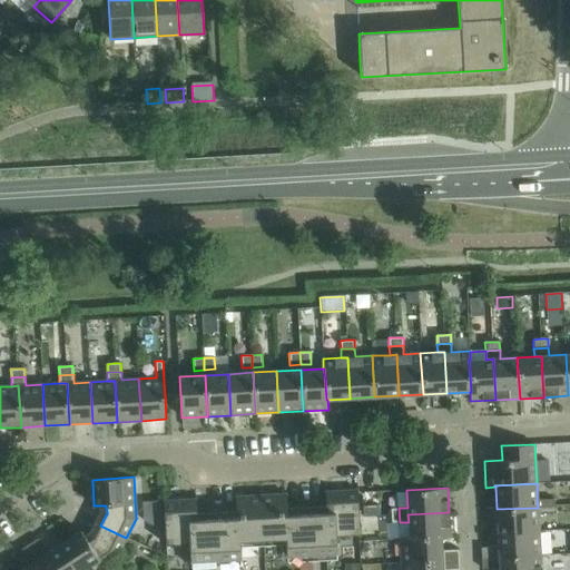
[(357,490),(325,492),(326,505),(326,512),(335,512),(336,536),(360,533),(357,490)]
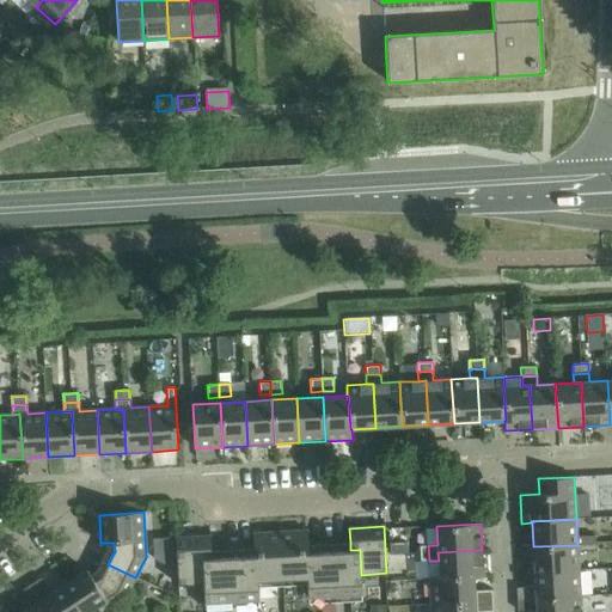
[(307,531),(280,532),(282,579),(306,577),(307,597),(335,595),(332,551),(308,552),(307,531)]
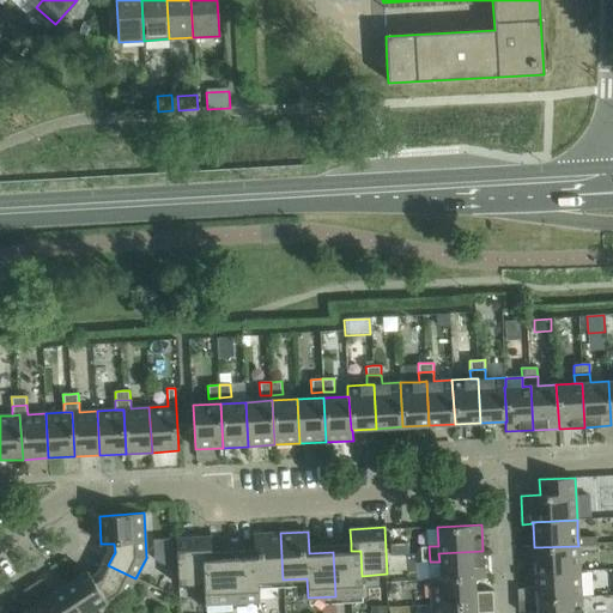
[(231,602),(259,601),(258,582),(283,580),(280,533),(253,534),(254,557),(229,558),(231,602)]
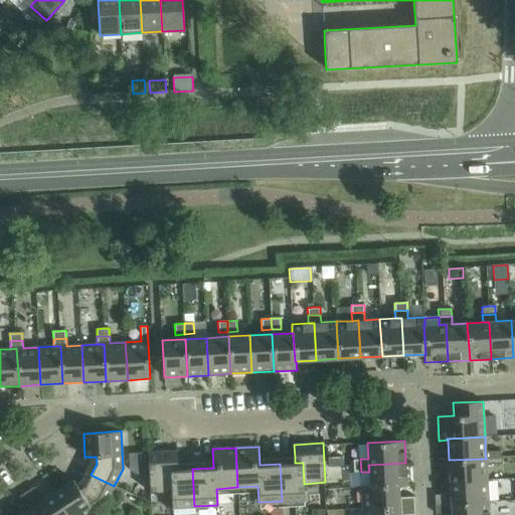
[(174,507),(172,465),(177,465),(177,451),(148,453),(150,492),(171,491),(172,507),(174,507)]
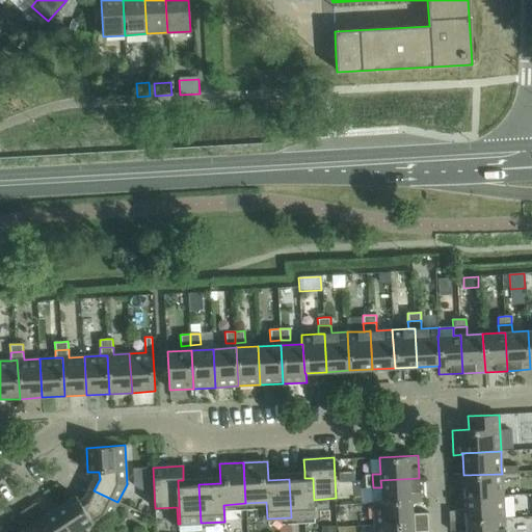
[(517,466),(509,467),(510,479),(517,479),(517,466)]
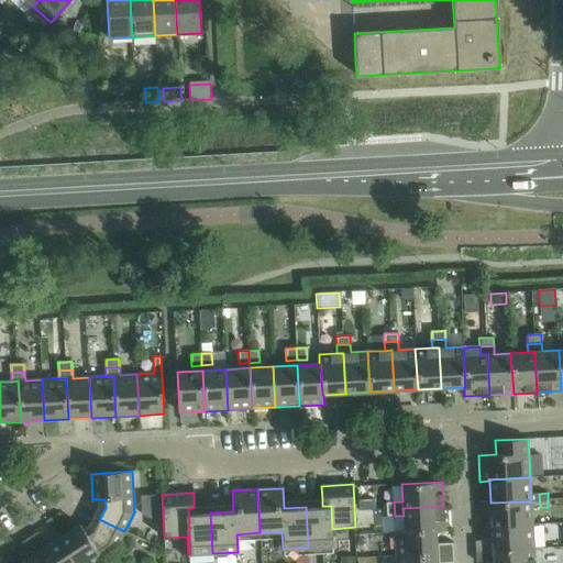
[(531,501),(490,503),(492,527),(532,525),(531,508),(540,507),(539,494),(530,494),(531,501)]
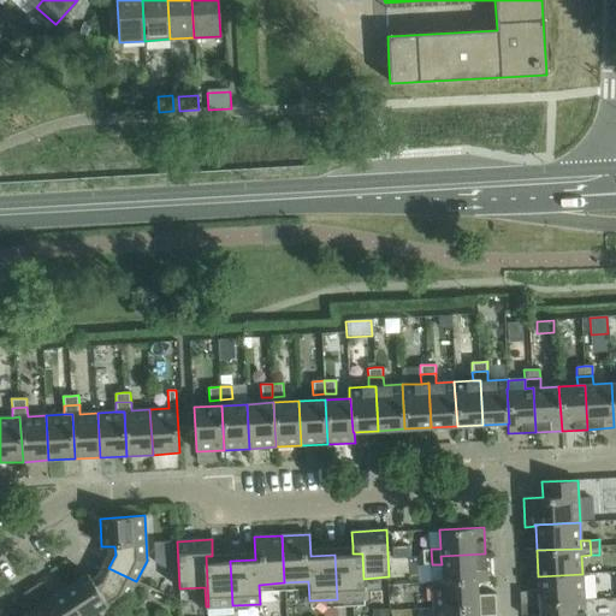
[(353,546),(335,548),(335,555),(337,599),(337,606),(365,605),(363,598),(365,598),(363,579),(362,554),(353,554),(353,546)]
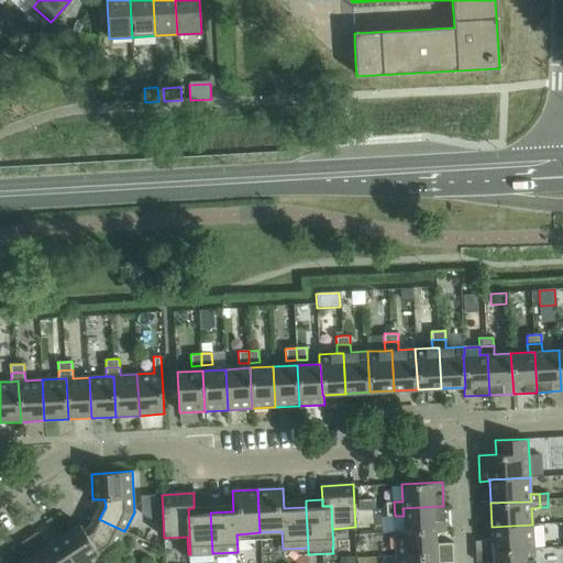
[(394,501),(386,503),(386,517),(395,516),(394,501)]
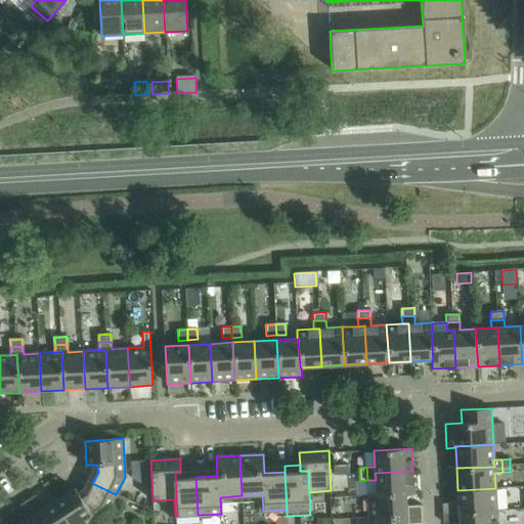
[(375,473),(376,480),(376,494),(377,495),(405,493),(405,494),(415,494),(412,471),(375,473)]
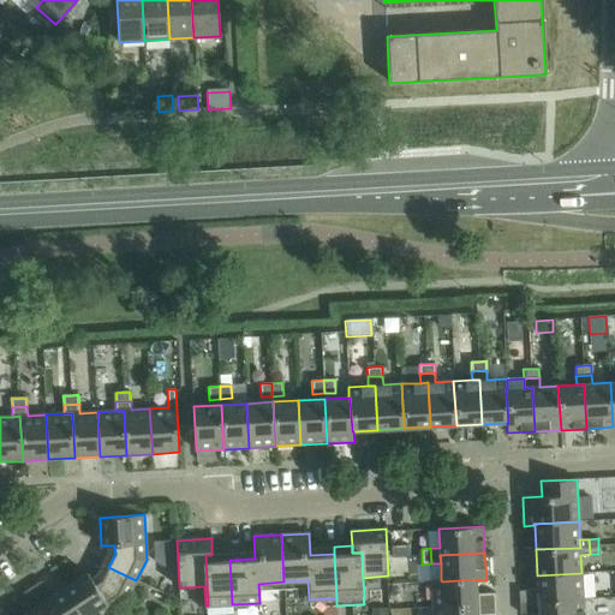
[(208,605),(232,604),(230,560),(213,561),(212,555),(206,555),(208,605)]
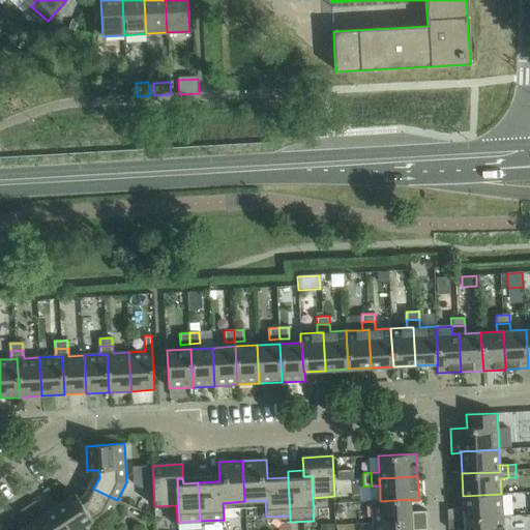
[(76,494),(55,507),(69,529),(90,529),(109,518),(117,500),(93,489),(88,499),(82,503),(76,494)]
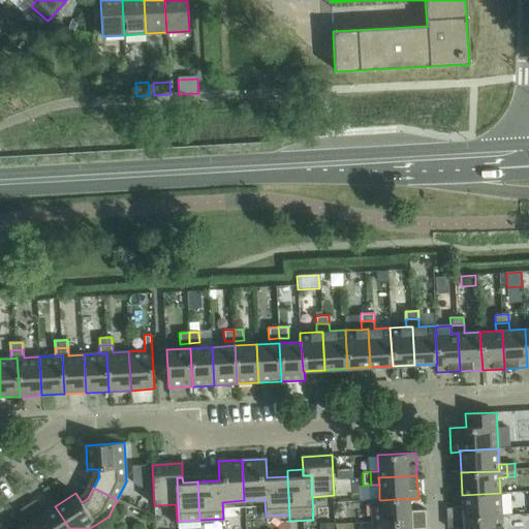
[(500,493),(462,495),(463,518),(501,516),(500,493)]
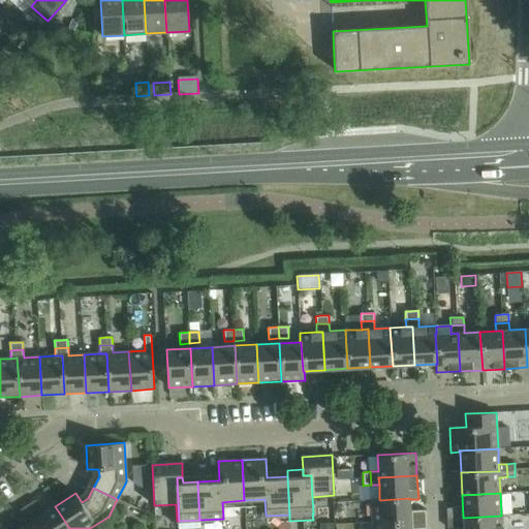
[(371,499),(372,523),(410,521),(409,499),(409,498),(380,500),(379,499),(371,499)]
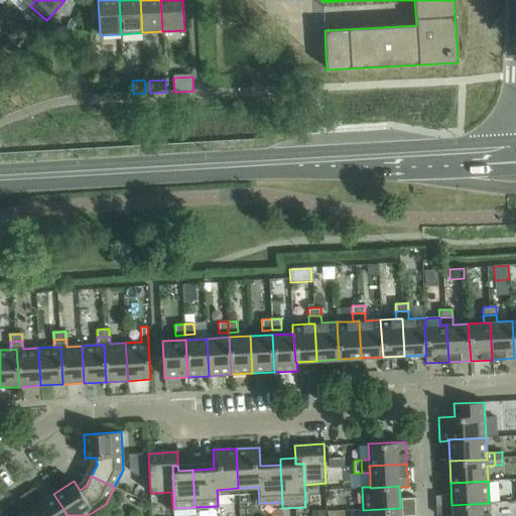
[(35,488),(27,493),(33,502),(38,498),(39,494),(35,488)]
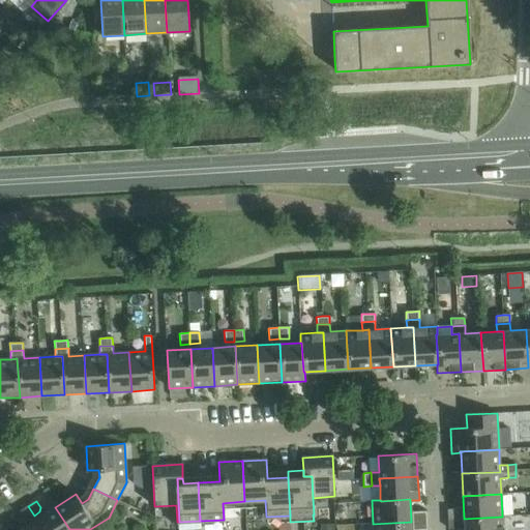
[(28,525),(20,529),(42,529),(36,520),(34,516),(28,506),(20,511),(28,525)]
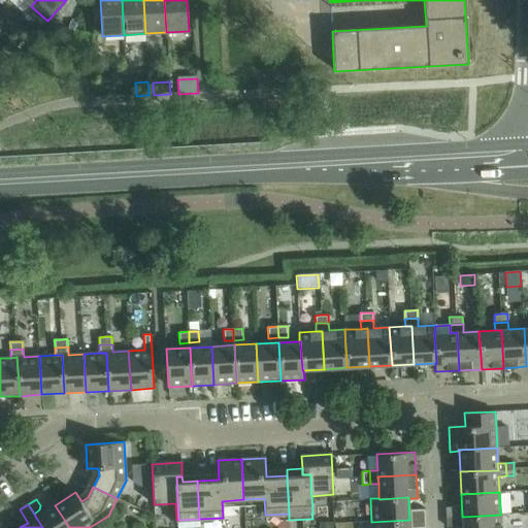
[(69,527),(55,505),(36,518),(42,527),(69,527)]
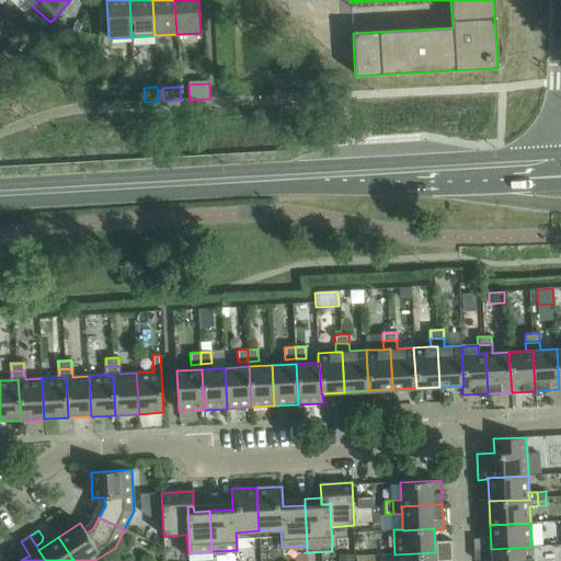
[(473,539),(473,549),(485,549),(485,541),(482,538),(473,539)]
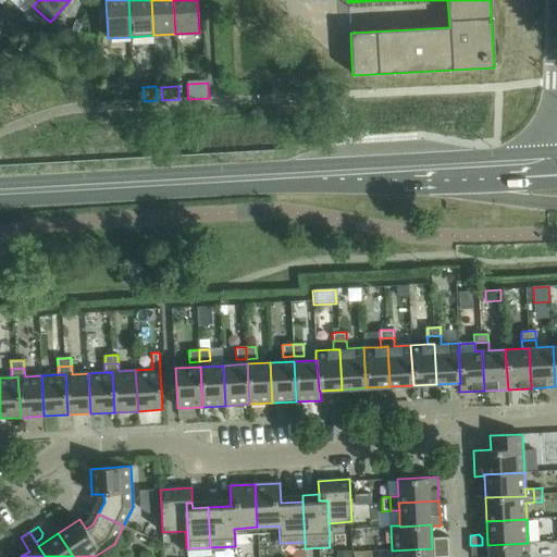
[(437,541),(437,547),(449,547),(448,536),(440,537),(437,541)]
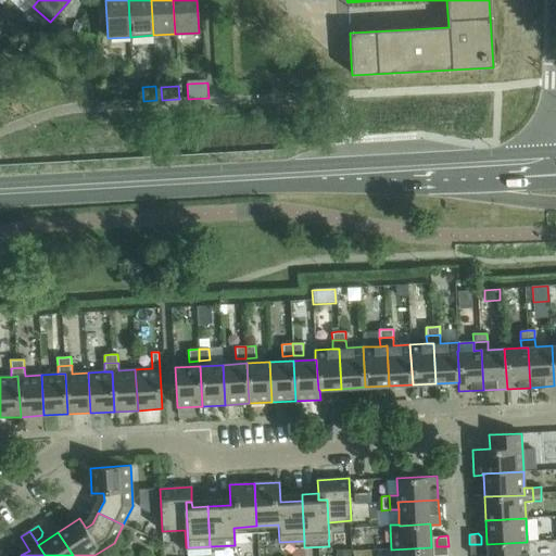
[(527,555),(527,542),(487,544),(487,555),(527,555)]
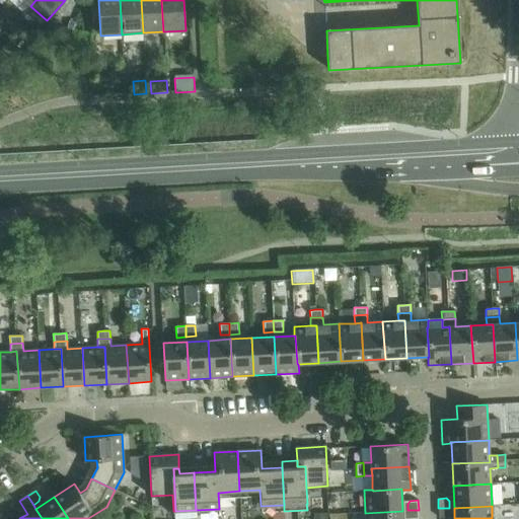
[(449,508),(438,508),(439,518),(447,518),(450,514),(449,508)]
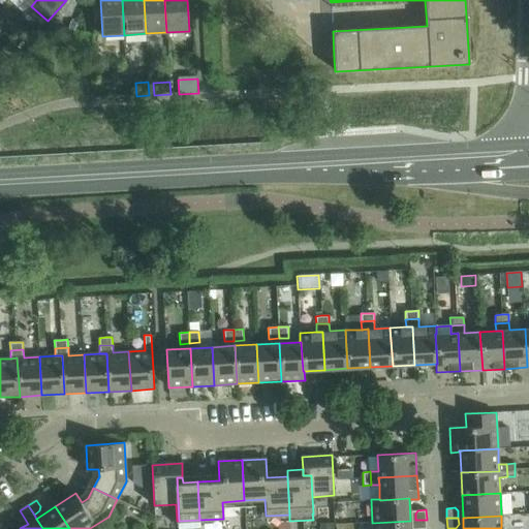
[(415,520),(415,527),(417,528),(427,528),(427,520),(415,520)]
